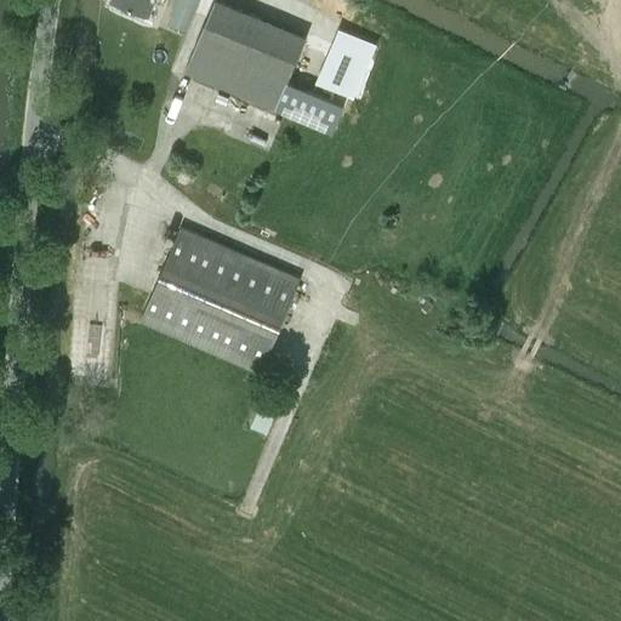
[(164,0),(120,0),(149,12),(153,0),(159,0),(164,1),(164,0)]
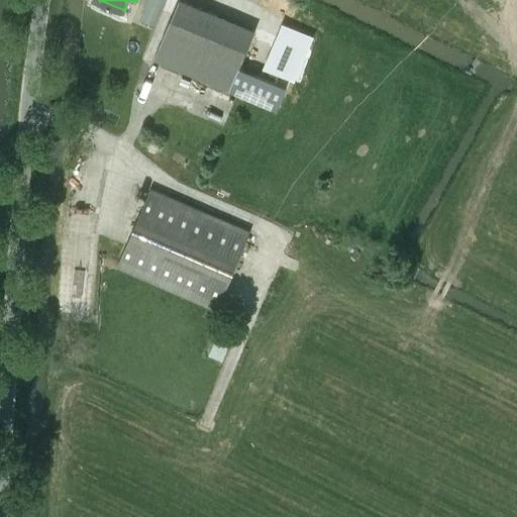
[(147,0),(143,18),(161,22),(166,0),(147,0)]
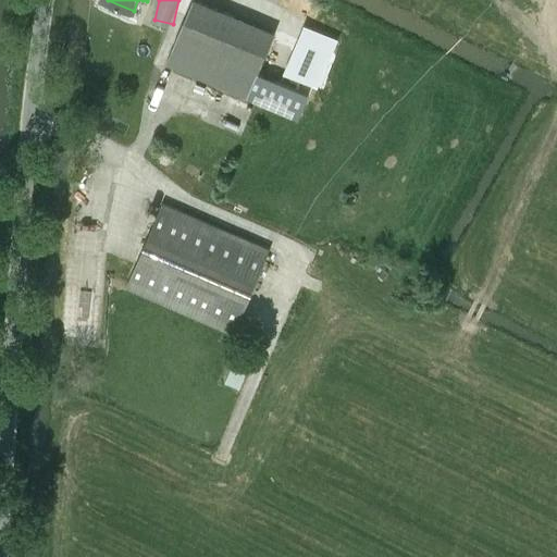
[(192,0),(165,65),(298,120),(309,95),(258,74),(275,32),(197,0),(192,0)]
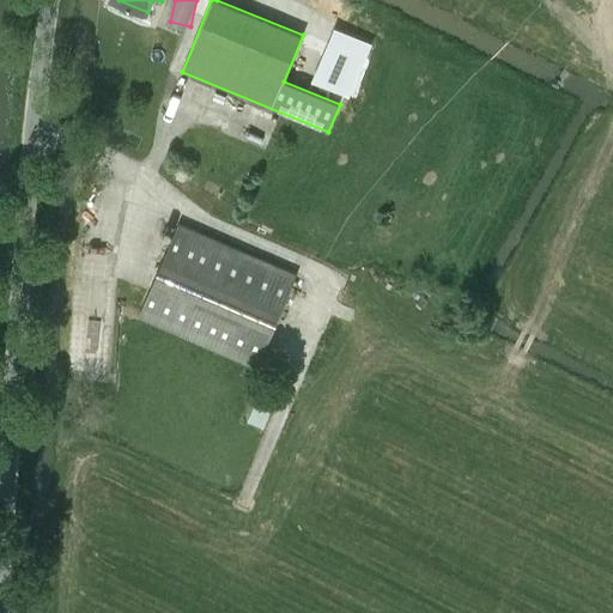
[(334,28),(313,82),(350,97),(371,42),(334,28)]
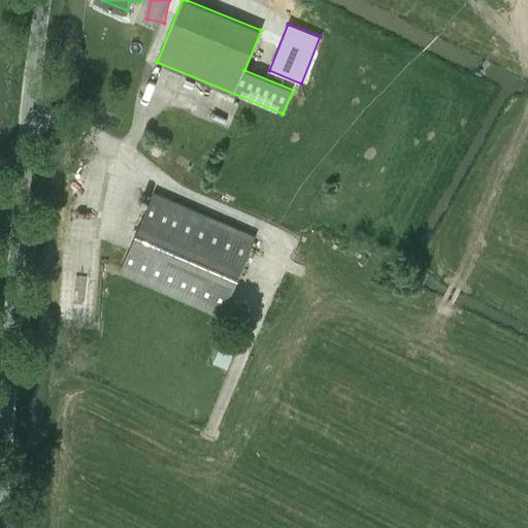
[(120,272),(222,317),(256,236),(154,193),(120,272)]
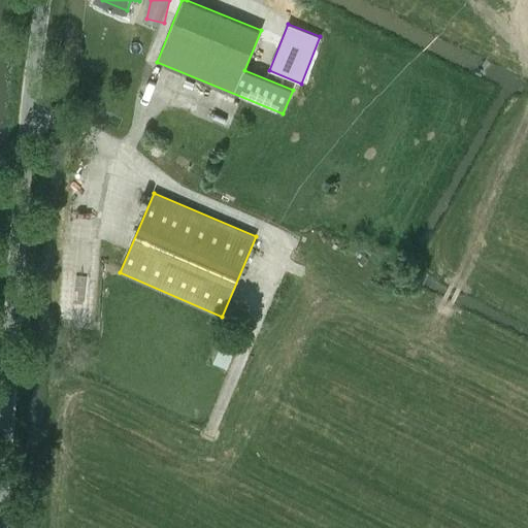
[(222,337),(215,360),(231,365),(238,342),(222,337)]
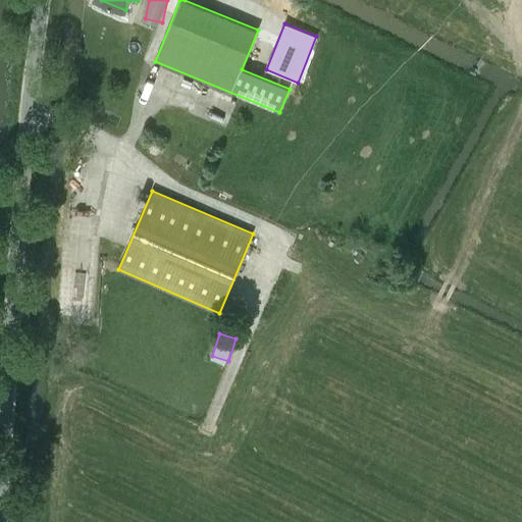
All buildings are outlined.
